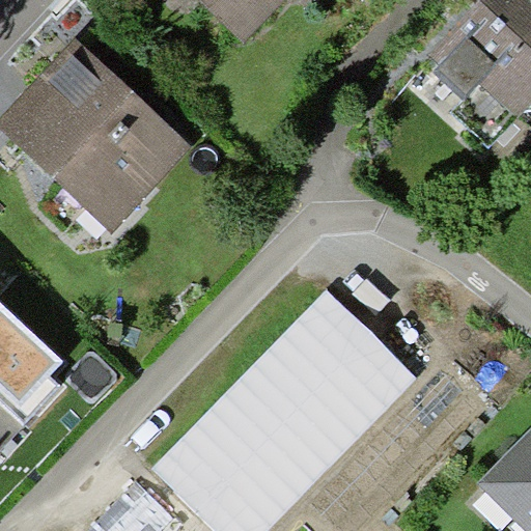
[(198,0),(243,40),(280,0),(198,0)]
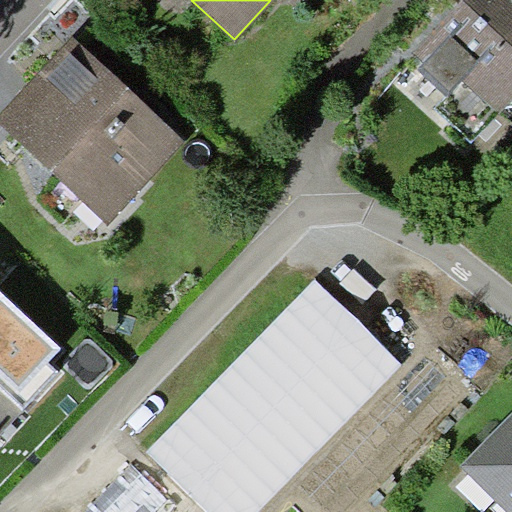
[(511,94),(511,0),(462,0),(445,19),(457,29),(418,72),(445,97),(435,108),(470,140),(511,94)]
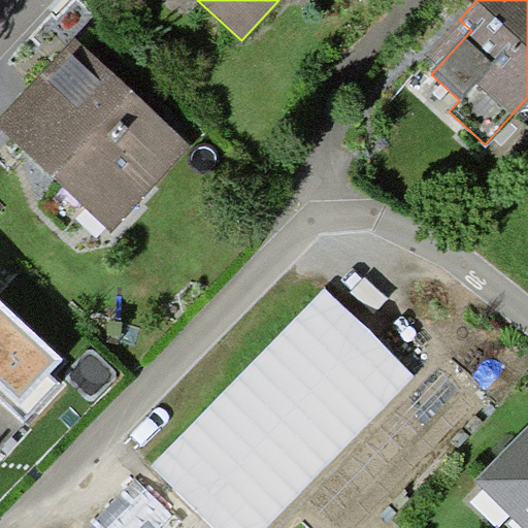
[(0,131),(110,232),(190,145),(111,73),(78,43),(0,128),(0,131)]
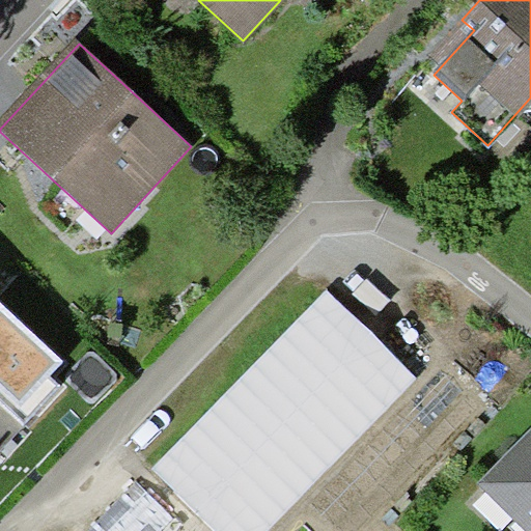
[(318,296),(143,474),(201,530),(262,530),(408,384),(318,296)]
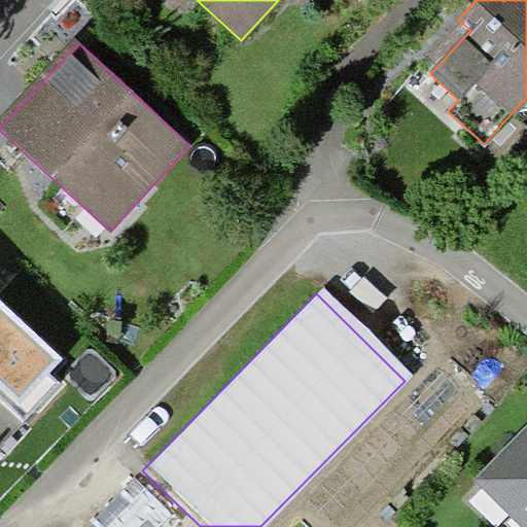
[(0,448),(58,384),(47,375),(62,360),(0,301),(0,448)]
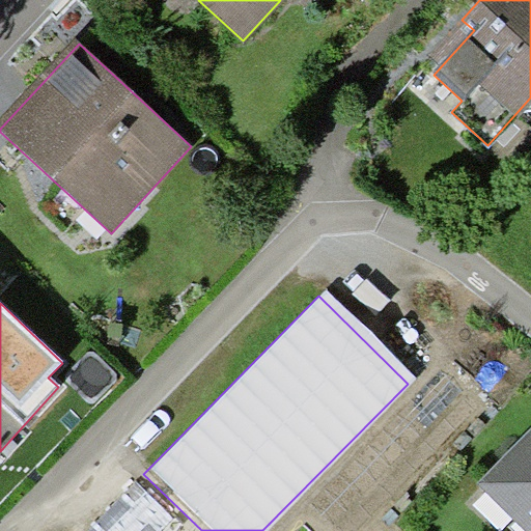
[(530,530),(530,434),(475,490),(516,530),(530,530)]
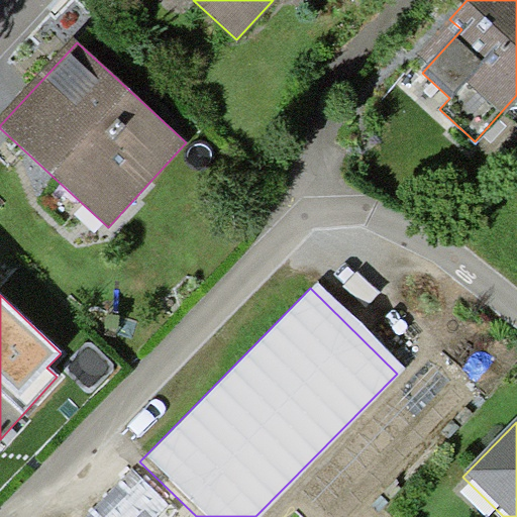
[(92,516),(164,516),(171,511),(136,475),(92,516)]
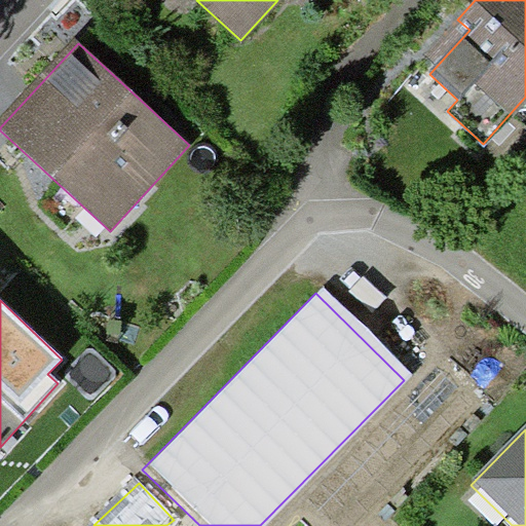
All buildings are outlined.
